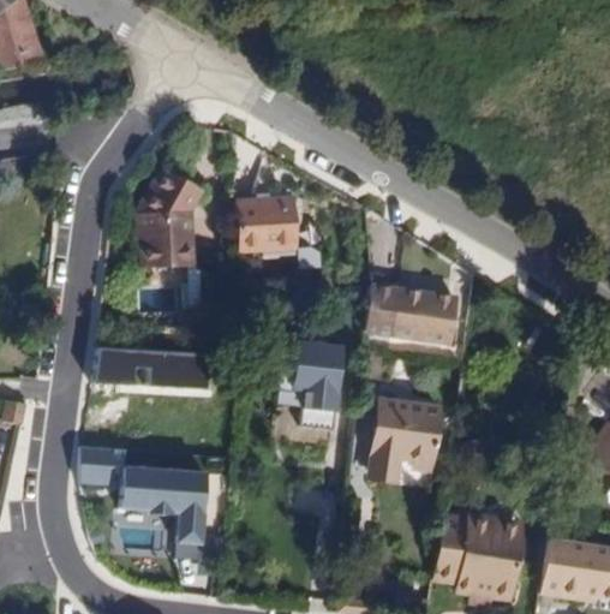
[(0,0),(0,67),(51,71),(27,0),(15,0),(9,5),(3,0),(0,0)]
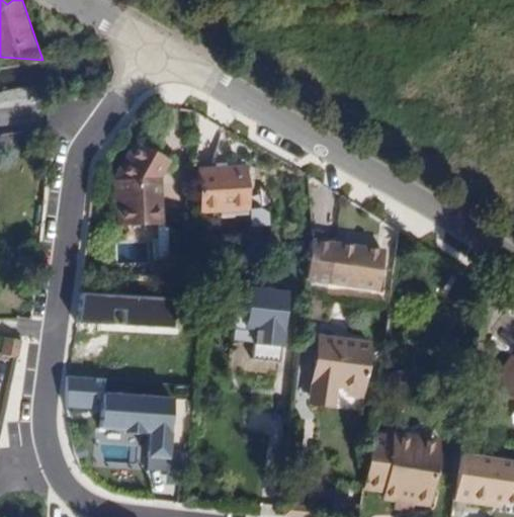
[(0,109),(37,105),(35,86),(8,89),(5,71),(0,71),(0,109)]
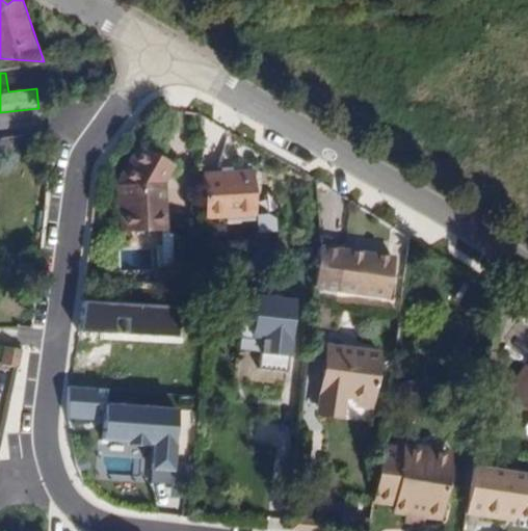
[(257,173),(207,175),(209,216),(259,213),(257,173)]
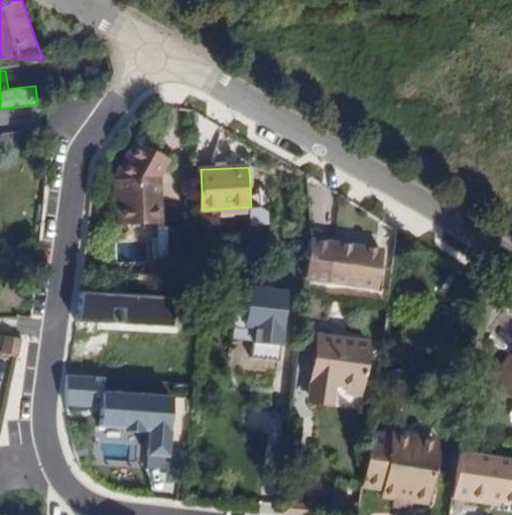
[(162,175),(154,175),(117,176),(117,191),(122,190),(123,205),(124,223),(164,220),(162,175)]
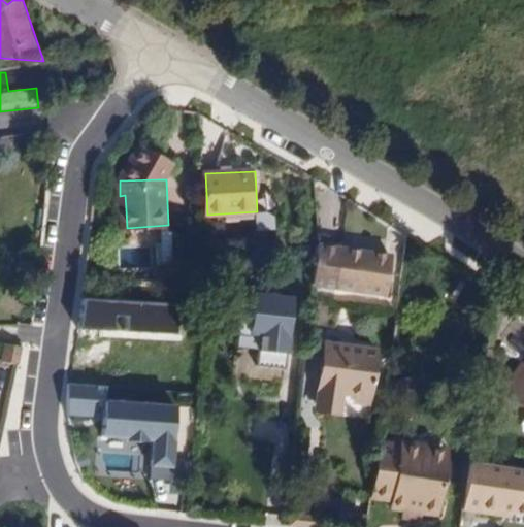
[(272,230),(272,213),(254,215),(254,230),(272,230)]
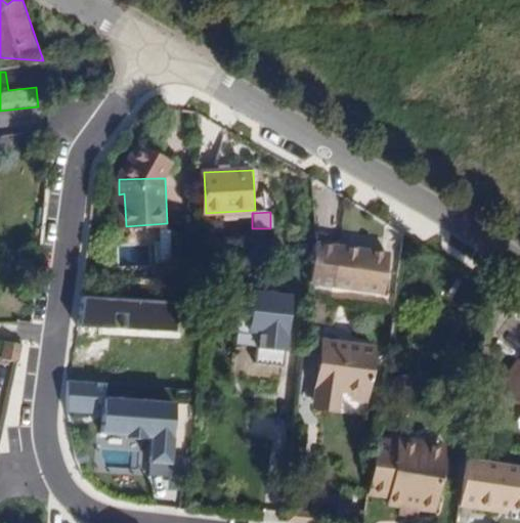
[(391,253),(312,244),(310,262),(308,279),(386,291),(391,253)]
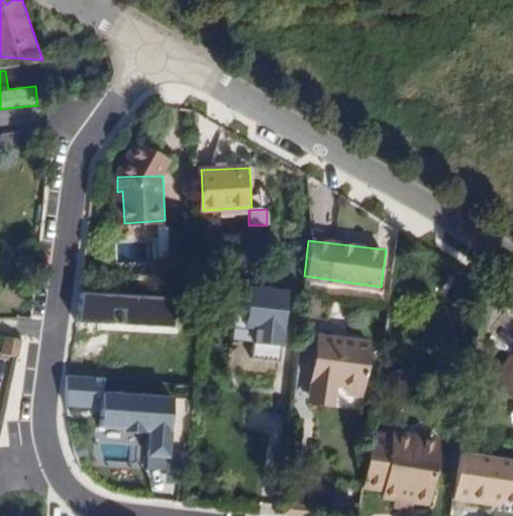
[(286,295),(244,288),(237,329),(254,332),(252,345),(277,349),(286,295)]
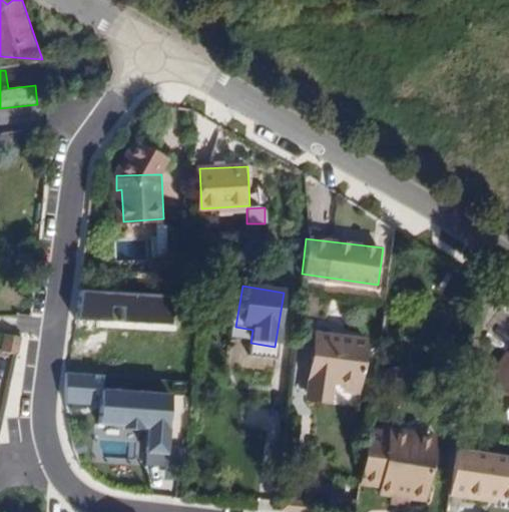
[(371,340),(323,333),(316,392),(334,394),(336,378),(348,379),(347,384),(364,387),(371,340)]
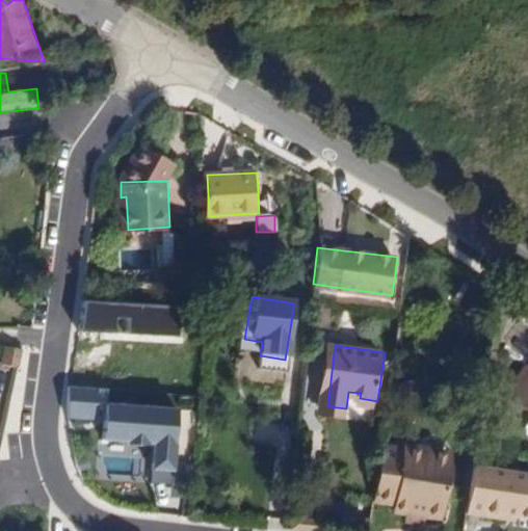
[(518,389),(527,375),(527,365),(512,386),(518,389)]
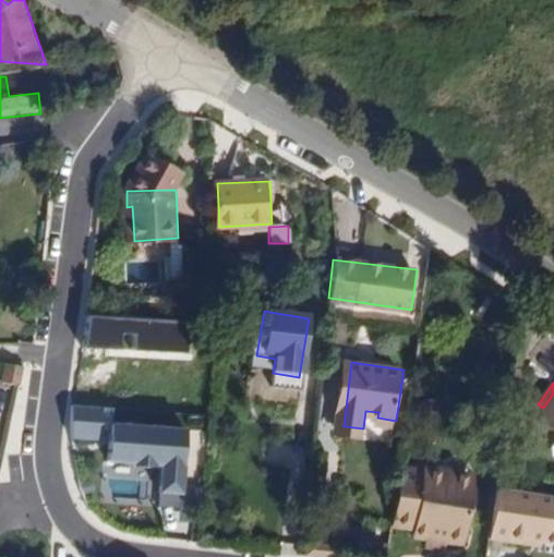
[(553,394),(543,408),(553,415),(553,394)]
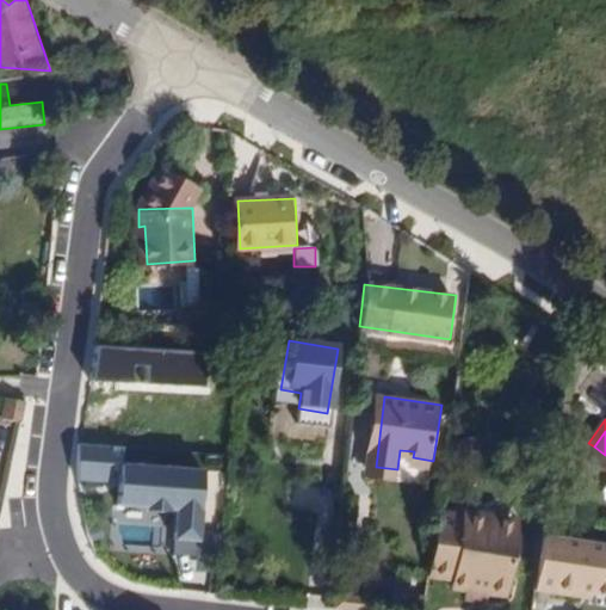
[(107,482),(110,447),(79,445),(76,480),(107,482)]
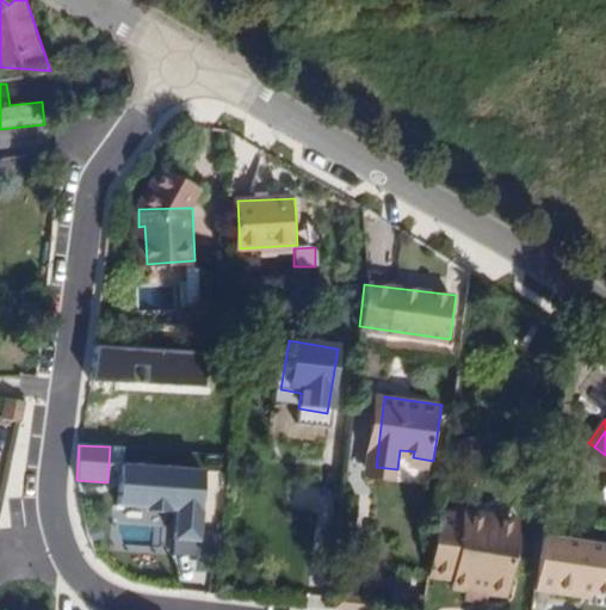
[(208,467),(117,461),(113,509),(174,512),(173,543),(202,544),(208,467)]
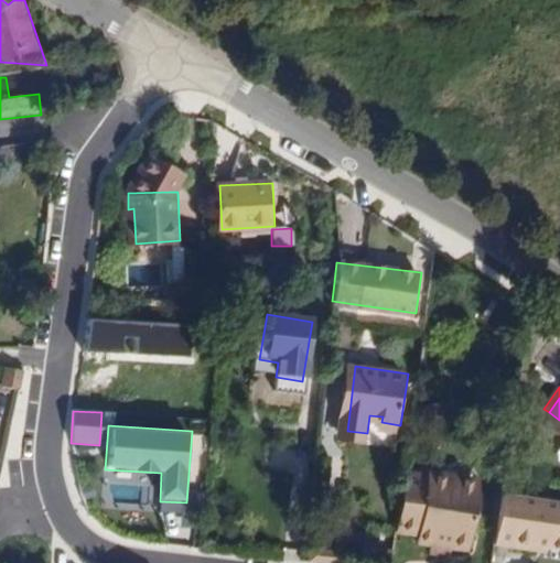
[(474,497),(406,487),(399,532),(421,534),(420,547),(466,553),(474,497)]
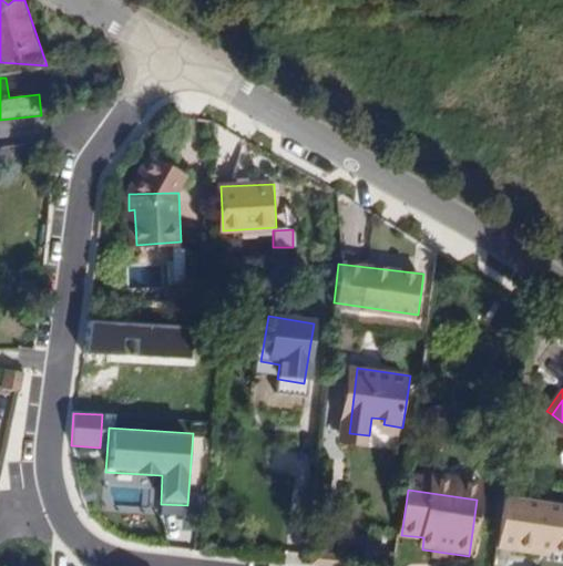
[(562,501),(511,494),(504,545),(542,551),(543,544),(556,546),(562,547),(562,501)]
